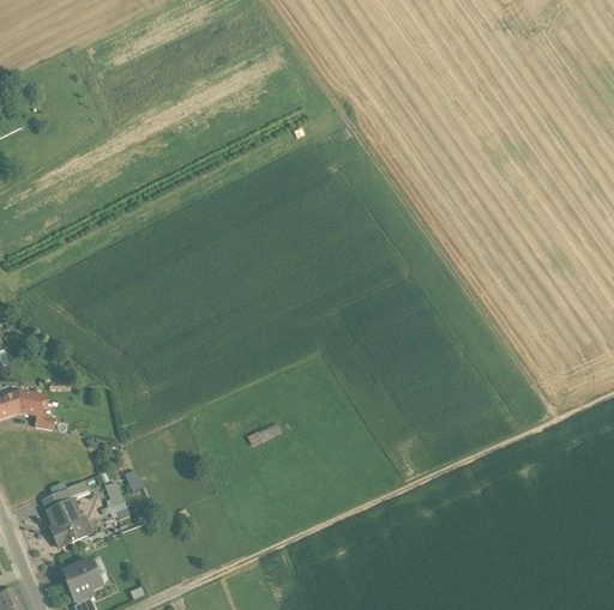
[(46,398),(22,392),(12,396),(18,411),(19,411),(37,415),(42,416),(42,415),(46,398)]
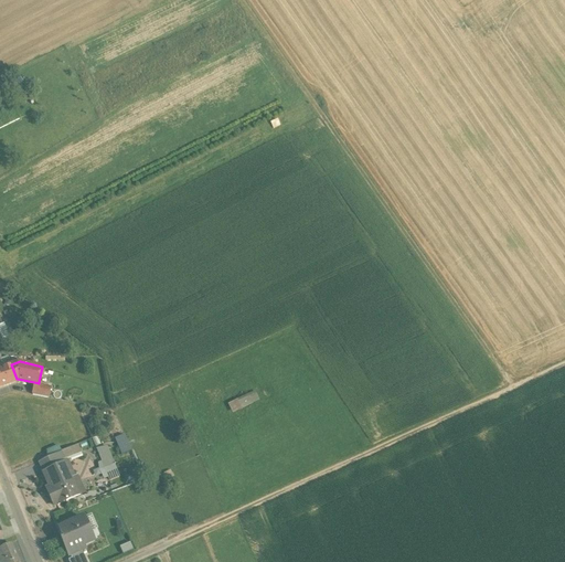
[(0,364),(0,384),(17,379),(11,364),(2,368),(1,364),(0,364)]
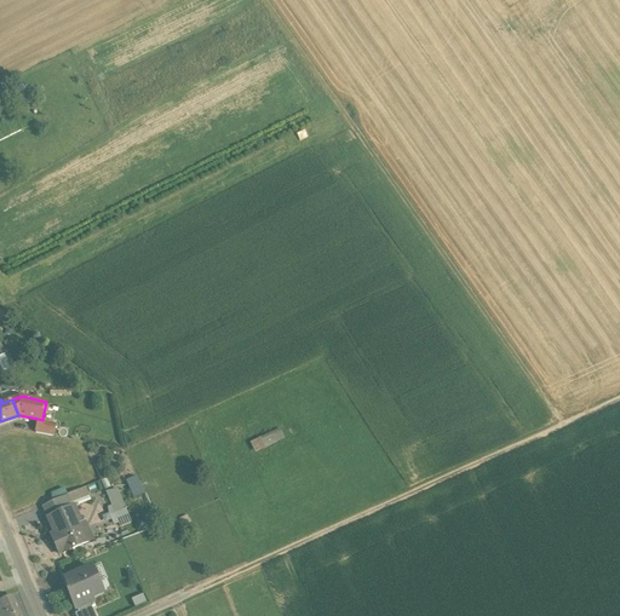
[(42,420),(38,419),(35,430),(53,433),(56,421),(42,419),(42,420)]
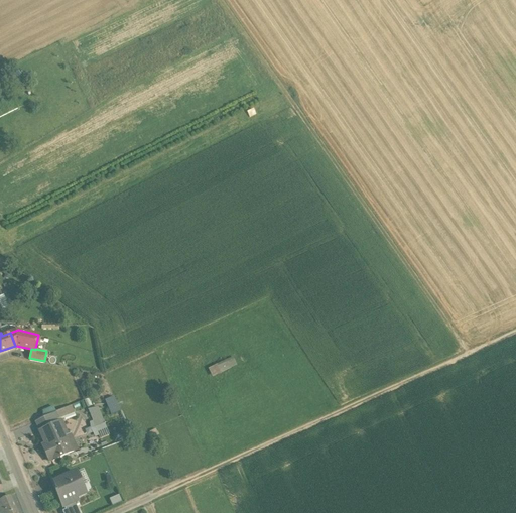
[(234,355),(217,361),(220,369),(237,363),(234,355)]
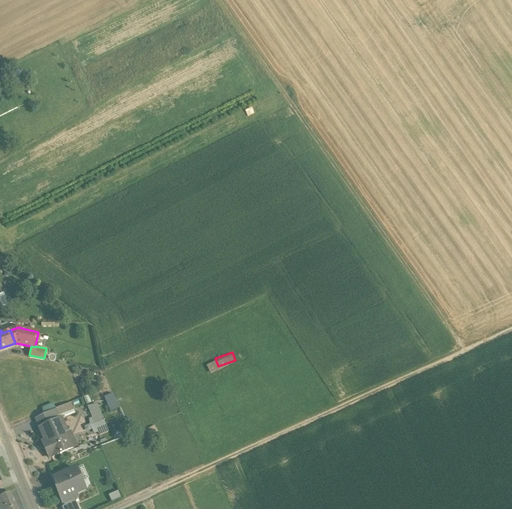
[(103,395),(109,410),(118,406),(112,391),(103,395)]
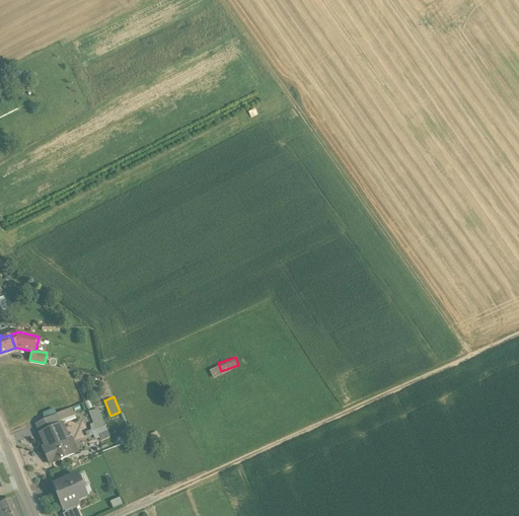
[(72,407),(43,419),(46,427),(75,414),(72,407)]
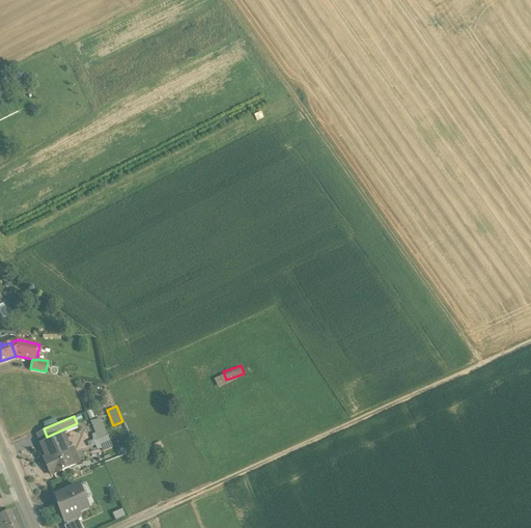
[(101,417),(91,421),(103,449),(112,445),(101,417)]
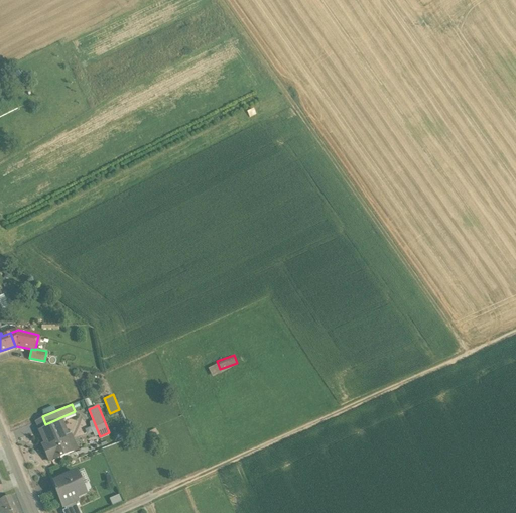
[(58,421),(39,429),(47,447),(44,449),(49,460),(60,455),(69,451),(63,438),(66,437),(58,421)]
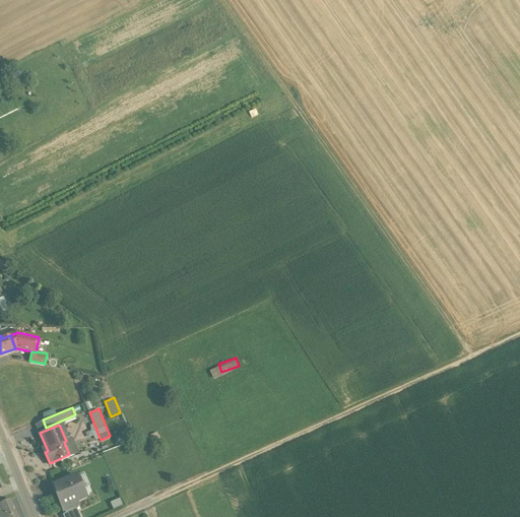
[(55,483),(66,512),(76,508),(80,507),(77,500),(86,496),(77,475),(55,483)]
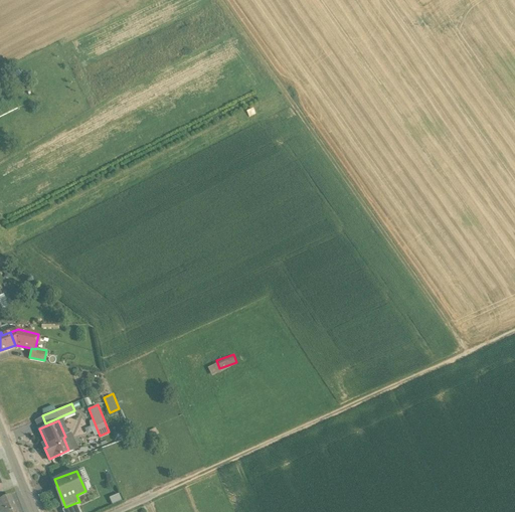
[(17,511),(10,493),(0,497),(0,511),(17,511)]
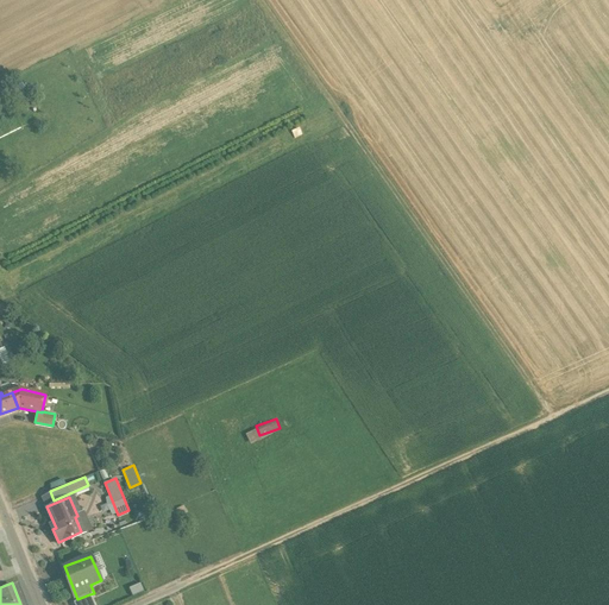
[(93,604),(89,594),(77,599),(75,600),(76,604),(93,604)]
